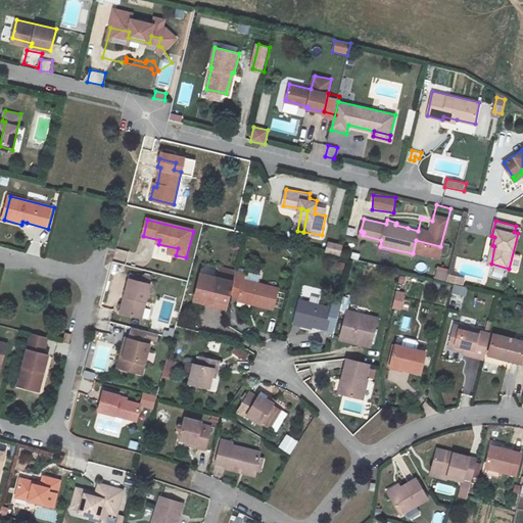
[(327,242),(326,253),(341,256),(342,245),(327,242)]
